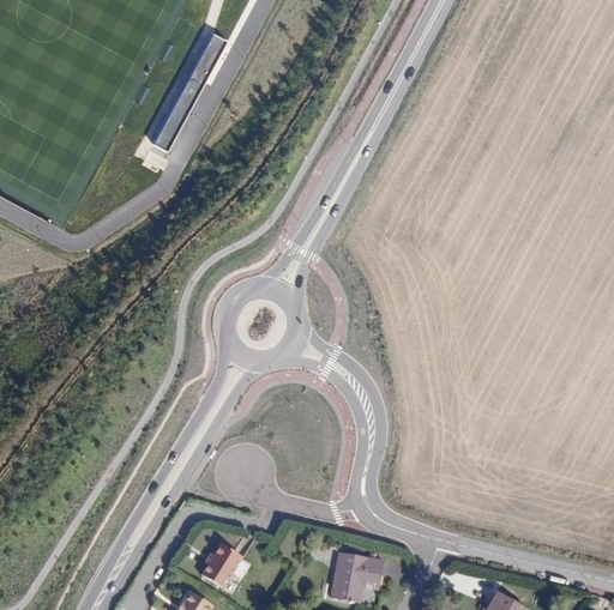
[(212,29),(150,142),(166,151),(230,37),(212,29)]
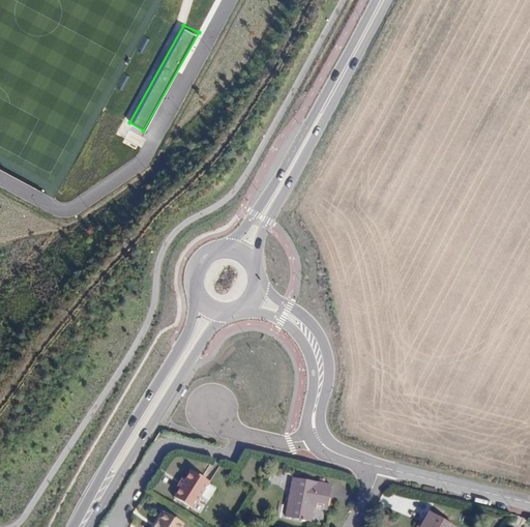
[(209,479),(192,468),(175,495),(194,506),(209,479)]
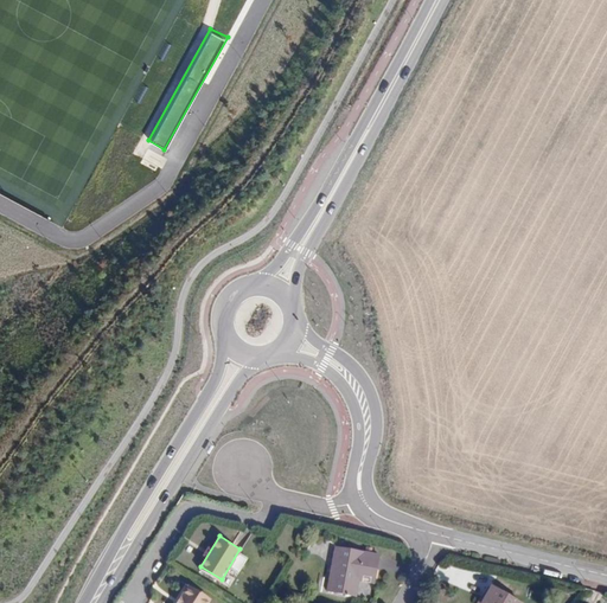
[(379,553),(337,546),(330,589),(357,592),(363,566),(376,569),(379,553)]
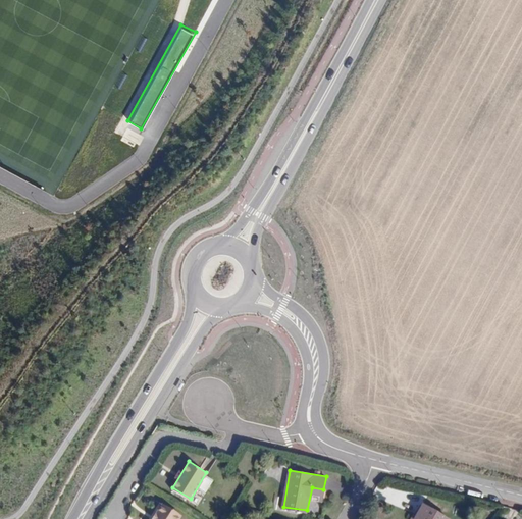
[(176,518),(180,513),(162,502),(151,518),(176,518)]
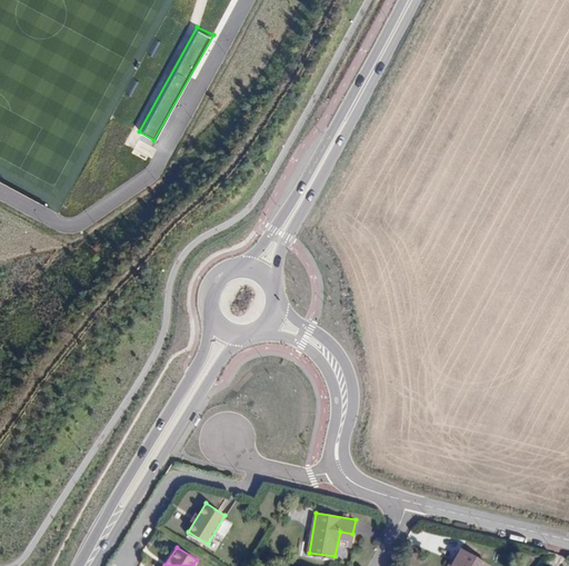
[(452,565),(453,565),(488,565),(489,565),(462,549),(452,565)]
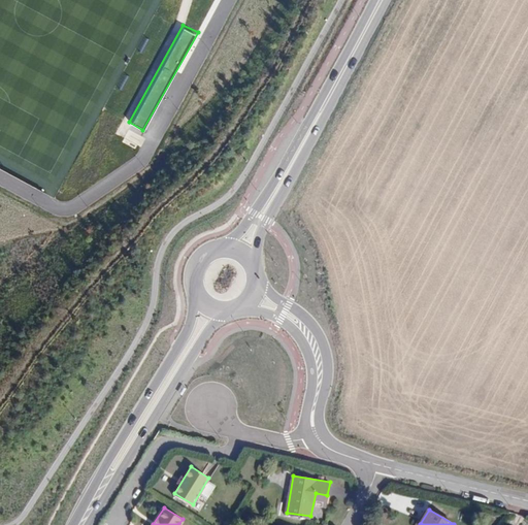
All buildings are outlined.
